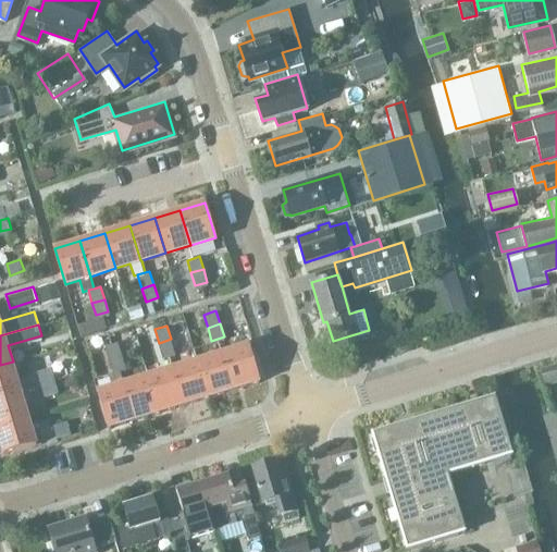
[(175,353),(171,339),(159,343),(163,356),(175,353)]
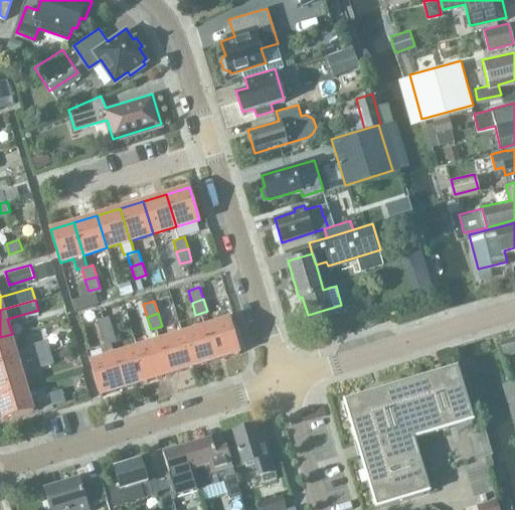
[(112,327),(108,314),(97,318),(101,330),(112,327)]
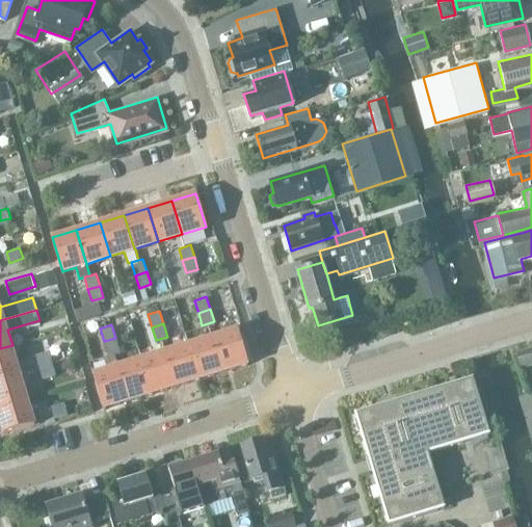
[(237,328),(213,336),(223,370),(247,363),(237,328)]
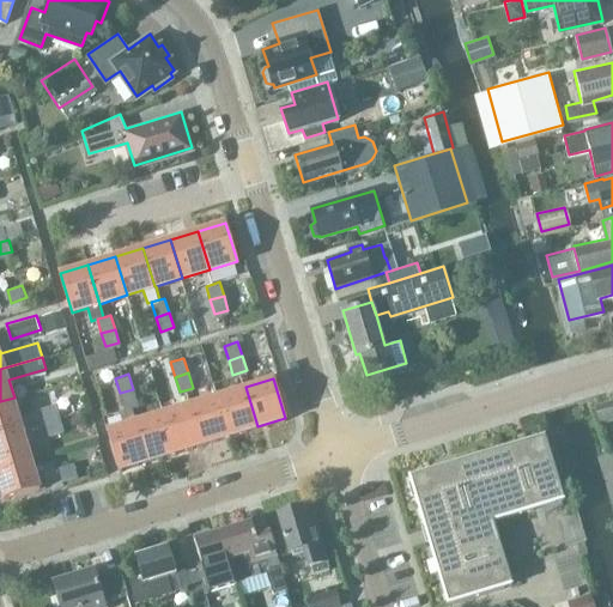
[(246,387),(218,395),(230,435),(258,426),(246,387)]
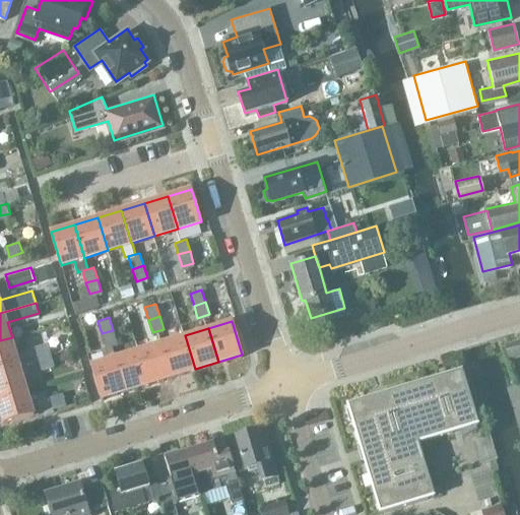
[(117,342),(113,330),(102,333),(106,346),(117,342)]
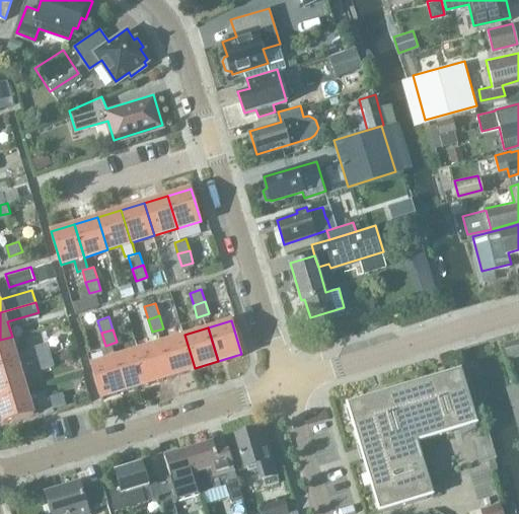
[(184,335),(161,342),(171,375),(195,368),(184,335)]
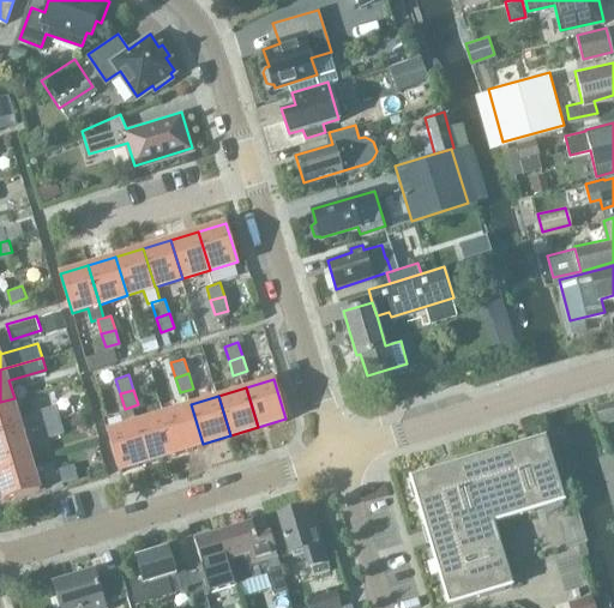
[(14,398),(0,402),(0,433),(23,427),(19,415),(14,398)]
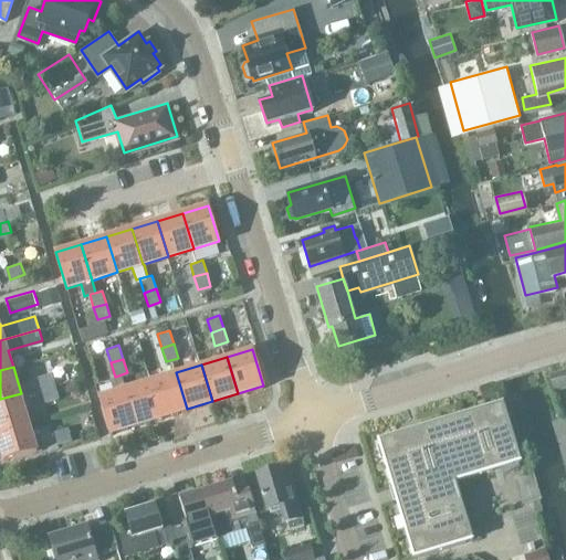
[(565,369),(552,373),(556,389),(565,386),(565,369)]
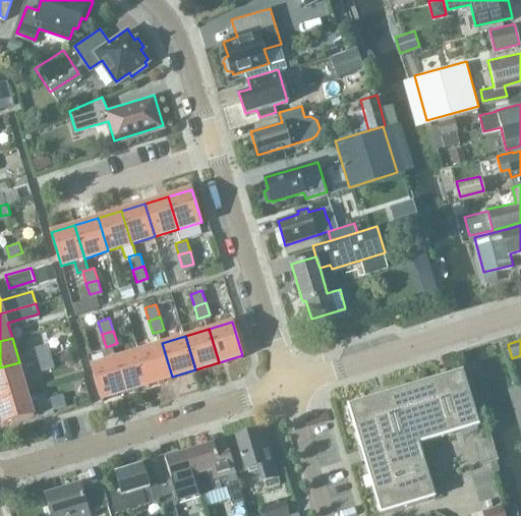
[(48,343),(36,346),(39,357),(51,353),(48,343)]
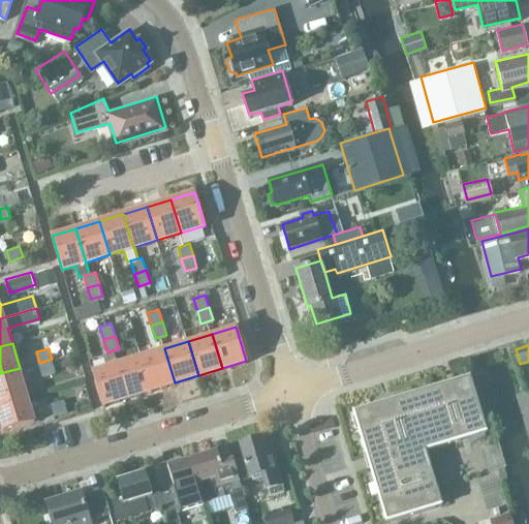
[(164,348),(141,356),(151,390),(175,382),(164,348)]
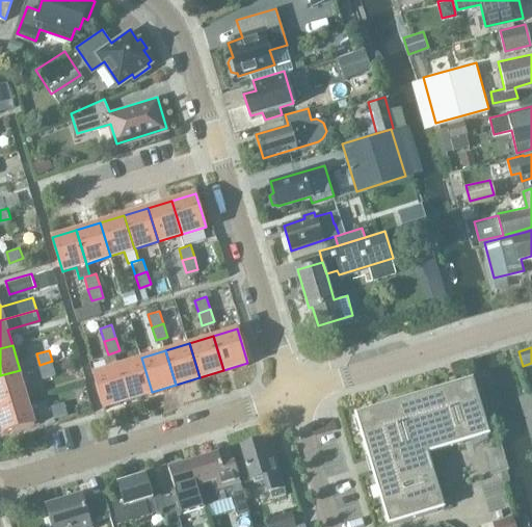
[(141,358),(117,365),(128,399),(152,392),(141,358)]
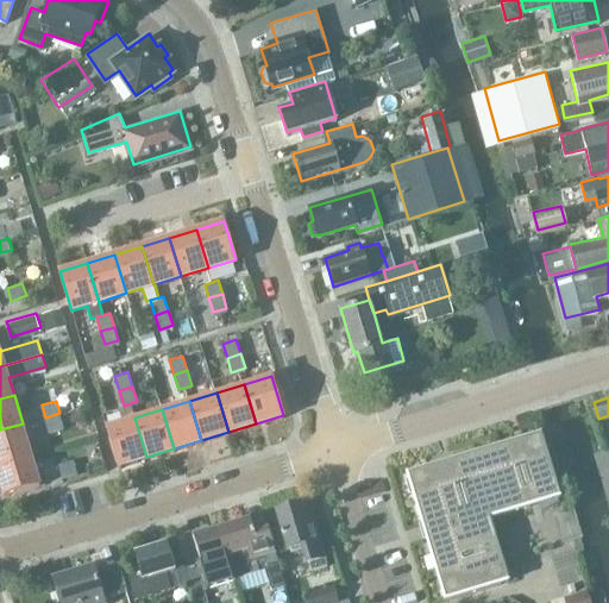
[(60,413),(45,418),(49,429),(63,425),(60,413)]
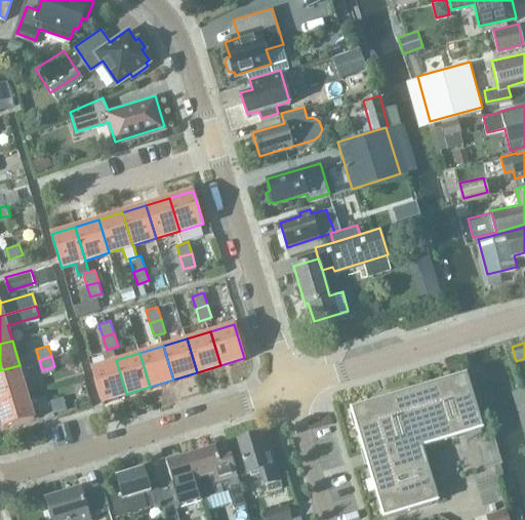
[(116,360),(92,367),(103,401),(126,394),(116,360)]
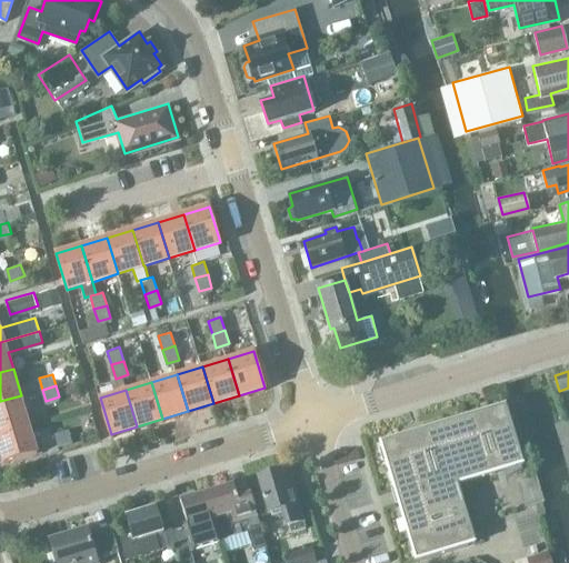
[(21,395),(0,401),(0,431),(29,423),(25,408),(31,405),(28,393),(21,395)]
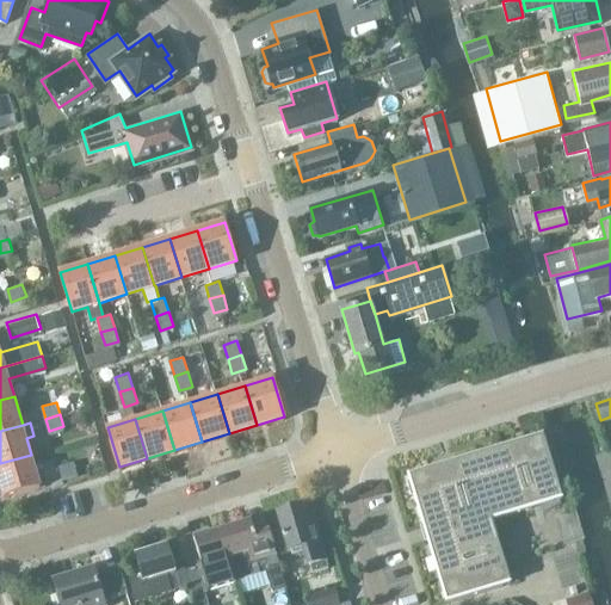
[(431,467),(409,473),(432,548),(443,555),(445,563),(437,566),(438,569),(446,567),(449,575),(443,586),(446,599),(504,581),(482,511),(560,487),(543,431),(539,432),(541,433),(529,437),(524,446),(516,449),(513,442),(510,443),(512,450),(504,452),(494,448),(483,451),(482,450),(479,451),(480,452),(469,455),(464,465),(456,468),(454,460),(450,461),(452,469),(443,471),(431,467)]
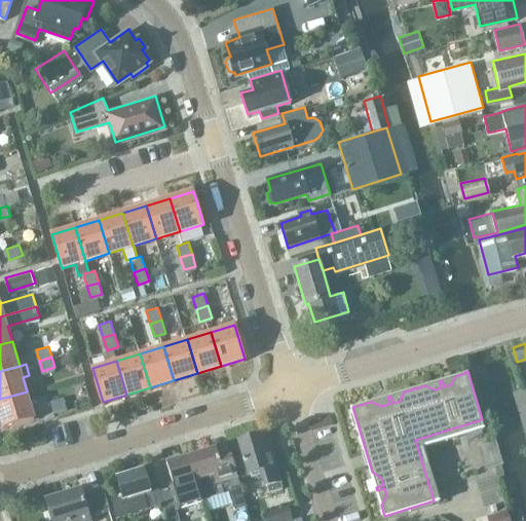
[(27,392),(0,399),(0,415),(3,426),(35,416),(34,414),(40,412),(38,404),(32,406),(27,392)]
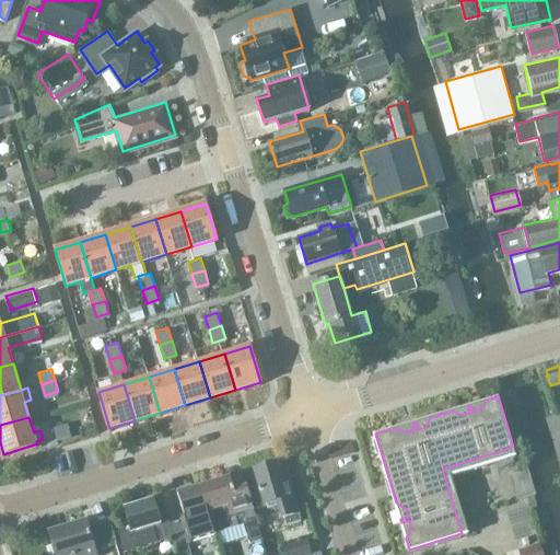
[(54,426),(58,438),(71,434),(68,423),(54,426)]
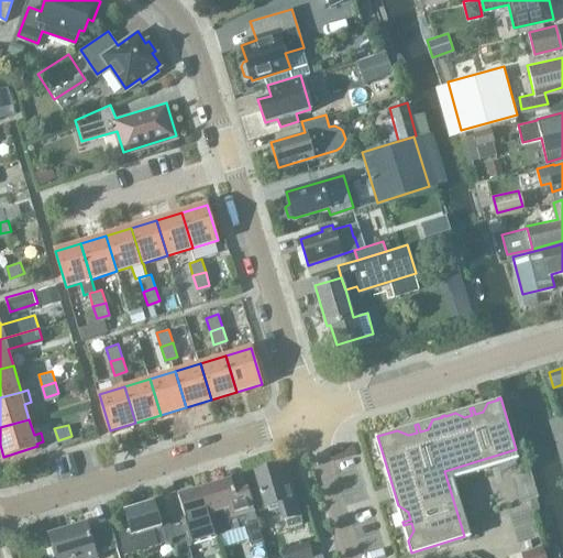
[(267,506),(282,502),(286,518),(301,514),(288,473),(282,476),(278,465),(256,471),(267,506)]
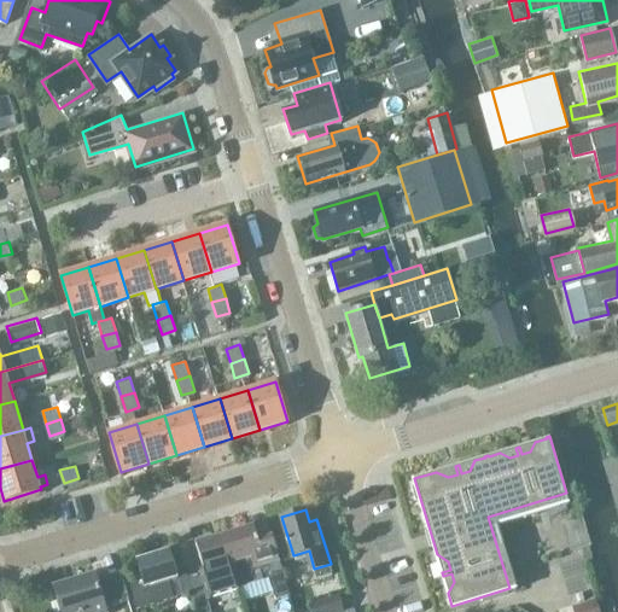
[(223,534),(238,578),(239,584),(262,577),(268,576),(275,596),(290,592),(283,565),(273,534),(257,538),(252,525),(223,534)]
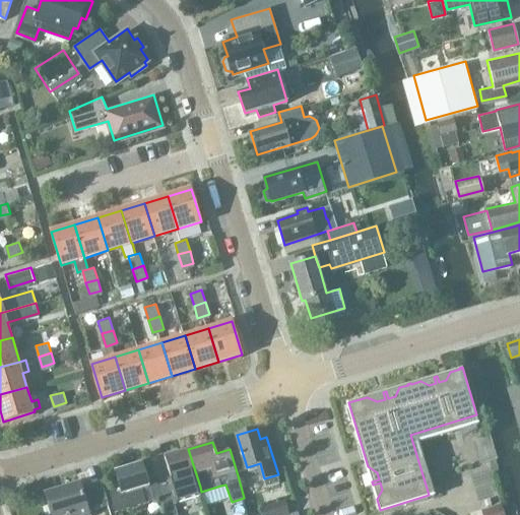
[(171,479),(156,484),(160,497),(164,506),(175,503),(201,495),(198,487),(200,487),(188,449),(165,456),(171,479)]
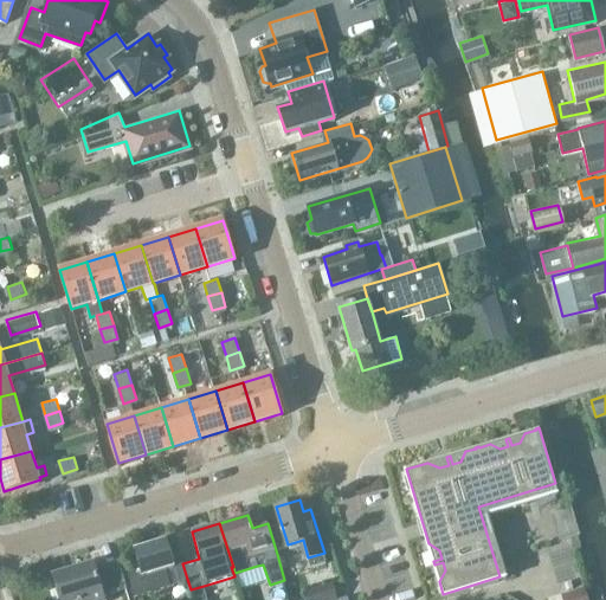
[(140,566),(127,571),(134,594),(169,584),(171,585),(187,579),(182,563),(174,566),(166,540),(134,549),(140,566)]
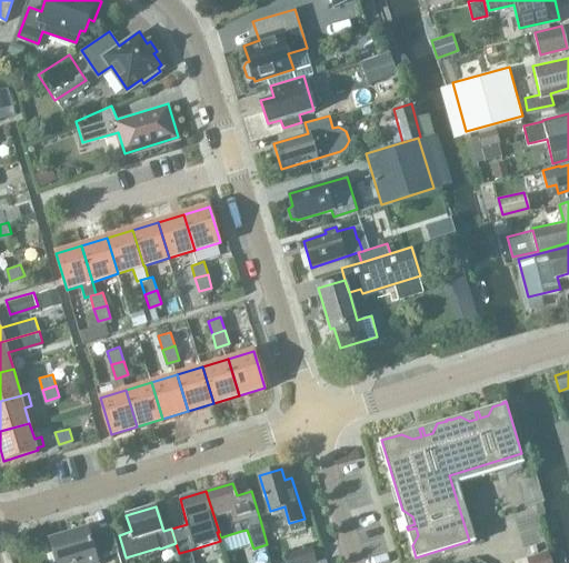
[(50,538),(58,562),(71,562),(77,562),(76,562),(98,562),(97,556),(118,550),(110,525),(88,532),(87,526),(50,538)]
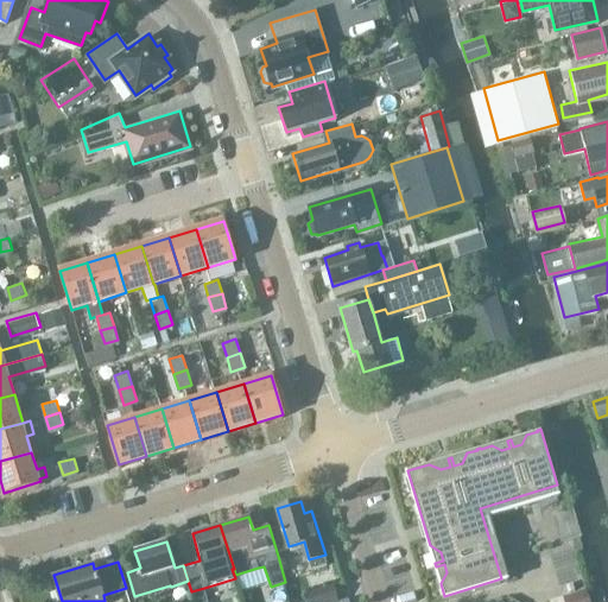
[(327,601),(339,599),(334,583),(303,593),(305,601),(327,601)]
